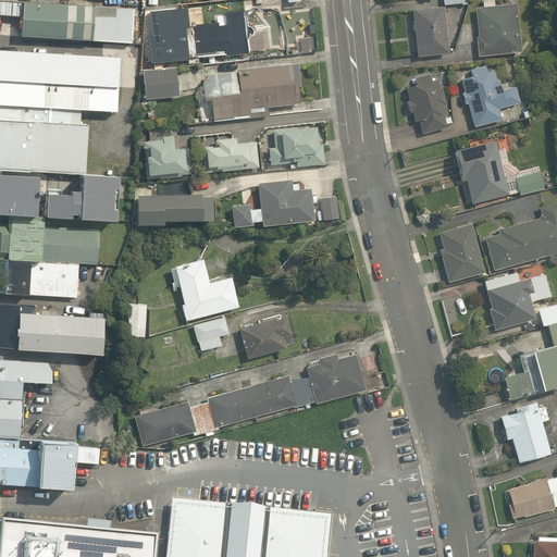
[(136,9),(0,0),(0,15),(22,17),(21,36),(134,44),(136,9)]
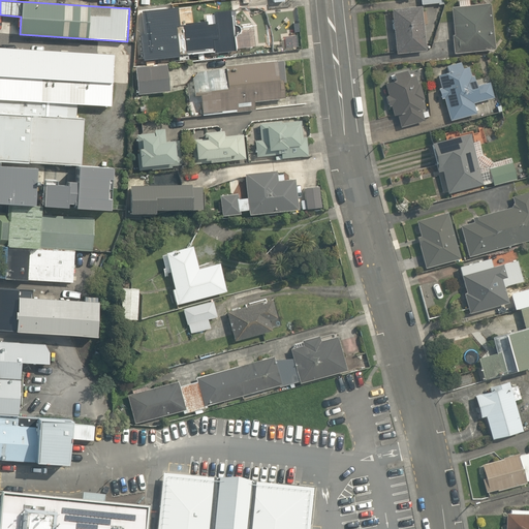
[(253,24),(267,22),(263,0),(255,0),(250,1),(253,24)]
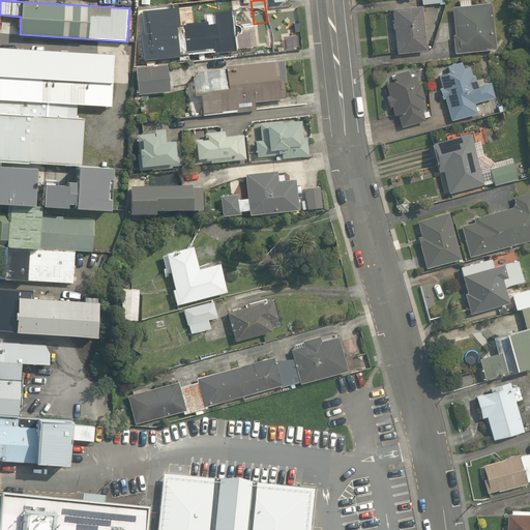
[(491,1),(451,4),(455,52),(495,49),(491,1)]
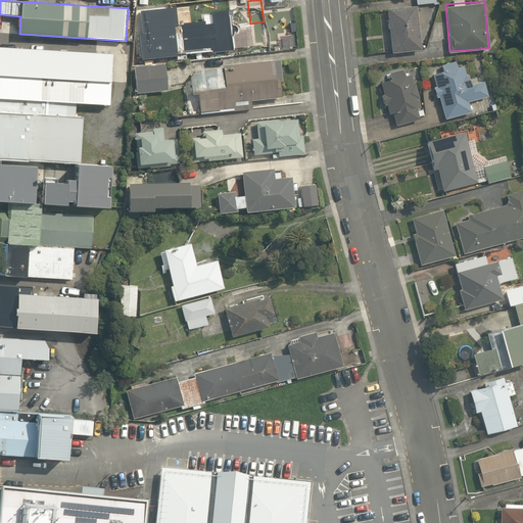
[(416,5),(387,8),(391,51),(420,49),(416,5)]
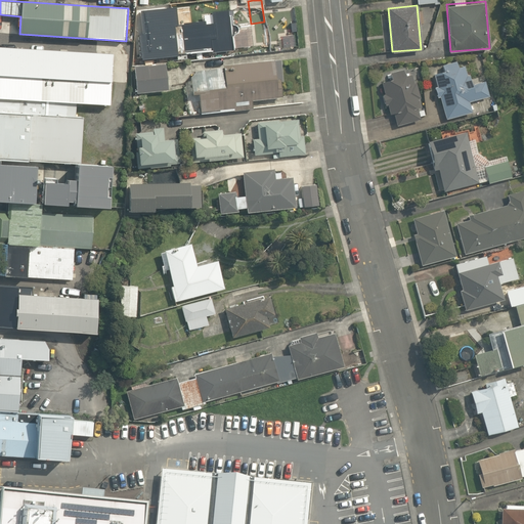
[(173,6),(156,8),(158,24),(175,22),(173,6)]
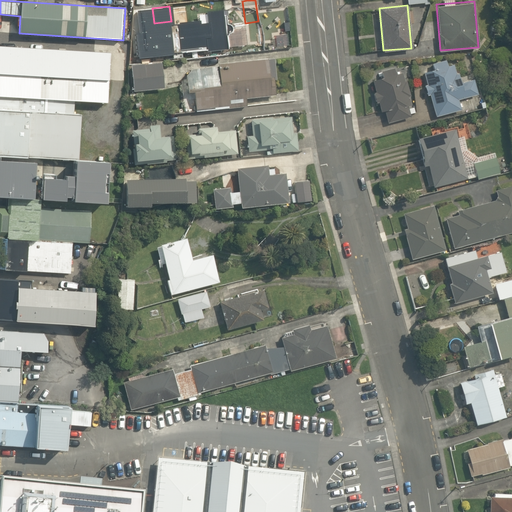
[(207,18),(172,22),(176,53),(227,47),(222,7),(206,9),(207,18)]
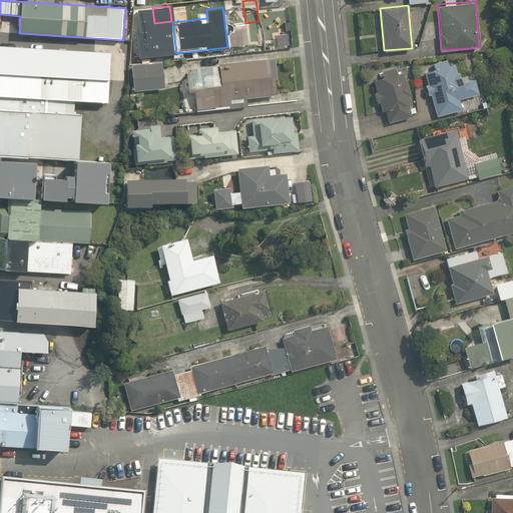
[(111,53),(0,47),(0,96),(107,103),(111,53)]
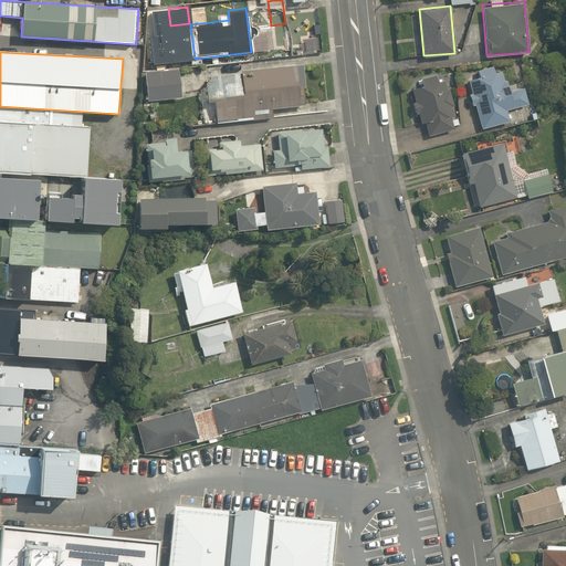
[(500,61),(467,72),(473,92),(469,93),(480,128),(509,118),(506,111),(528,103),(522,83),(509,87),(500,61)]
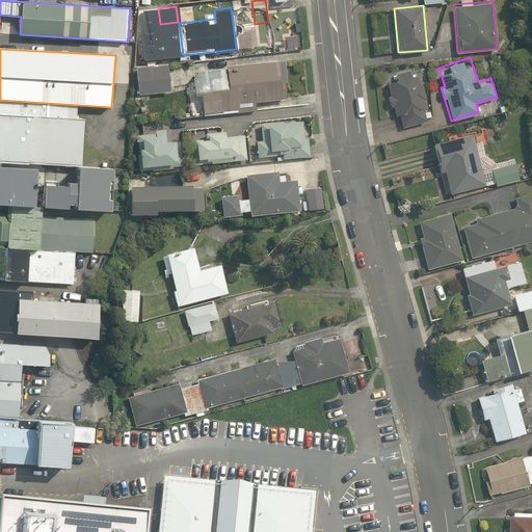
[(277,60),(190,70),(193,97),(200,97),(202,114),(255,109),(254,102),(282,99),(277,60)]
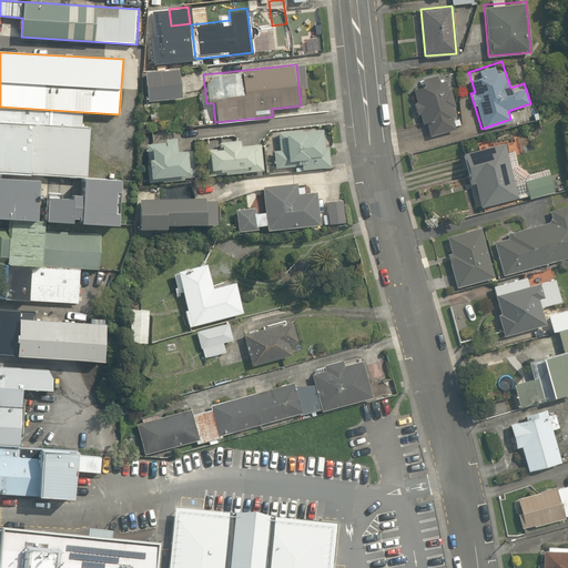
[(178,70),(142,72),(144,100),(180,98),(178,70)]
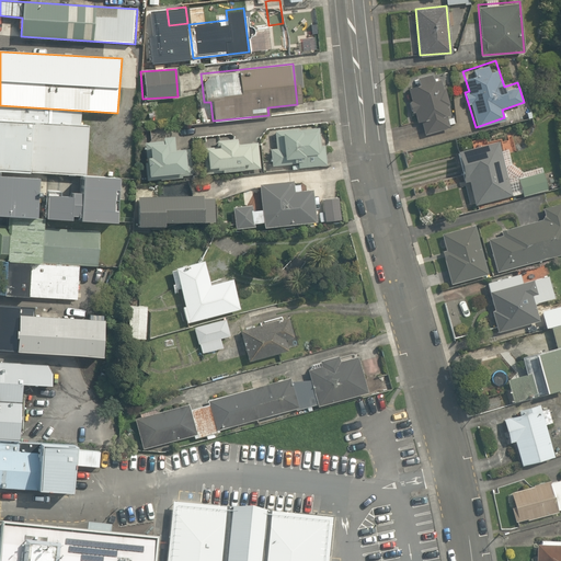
[(449,129),(438,77),(431,79),(430,73),(421,76),(423,83),(408,87),(414,123),(420,122),(422,134),(449,129)]
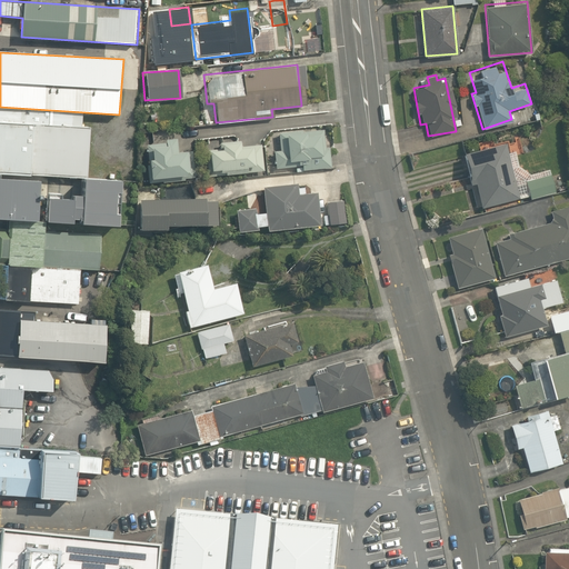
[(90,127),(0,120),(0,173),(87,179),(90,127)]
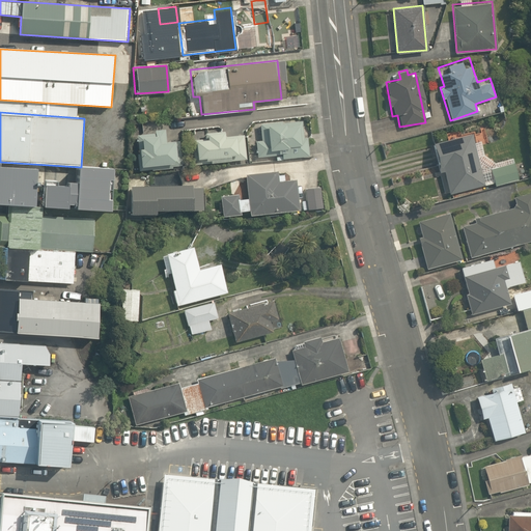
[(307,119),(257,123),(259,140),(254,141),(256,158),(270,156),(269,149),(280,148),(281,159),(310,156),(307,119)]
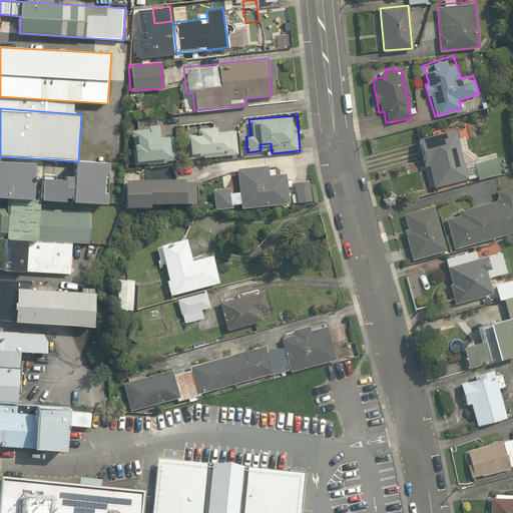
[(198,134),(188,135),(190,152),(196,151),(196,157),(239,153),(236,130),(216,132),(215,123),(197,125),(198,134)]
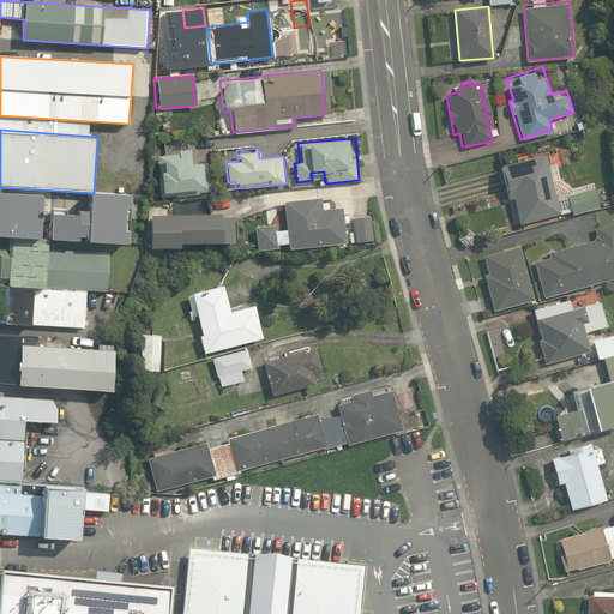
[(190,150),(157,151),(158,191),(206,190),(205,160),(191,161),(190,150)]
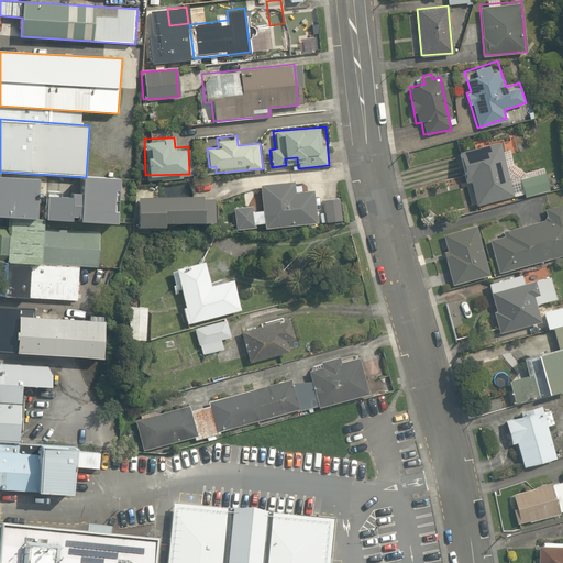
[(459,153),(466,180),(472,178),(478,203),(512,195),(498,142),(459,153)]
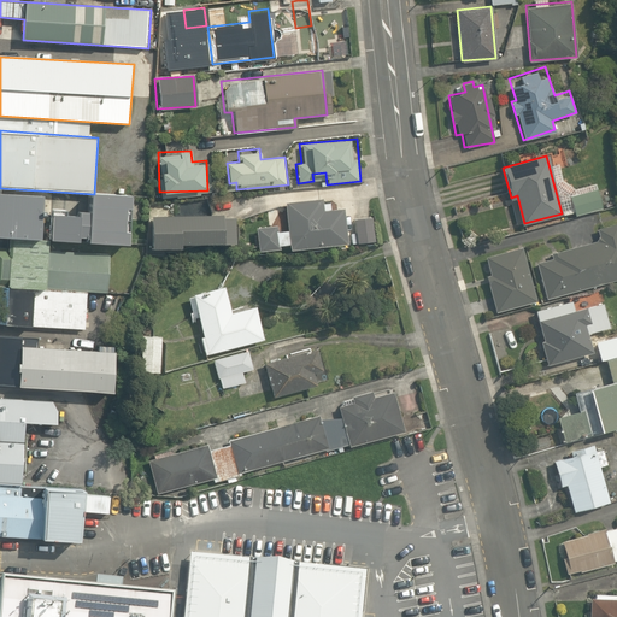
[(603,204),(595,188),(569,199),(575,215),(603,204)]
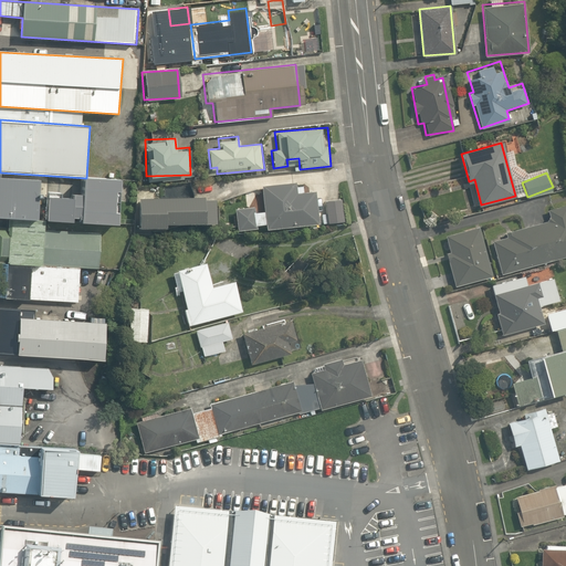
[(317,221),(315,201),(314,192),(295,195),(294,180),(261,185),(263,207),(265,228),(317,221)]
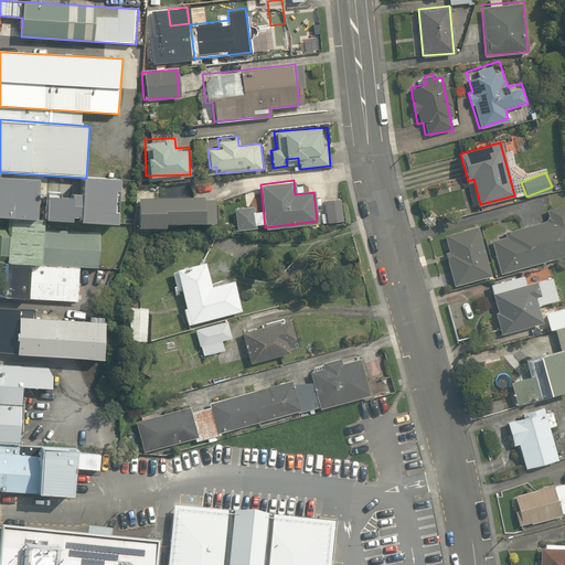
[(42,188),(0,184),(0,216),(40,219),(42,188)]
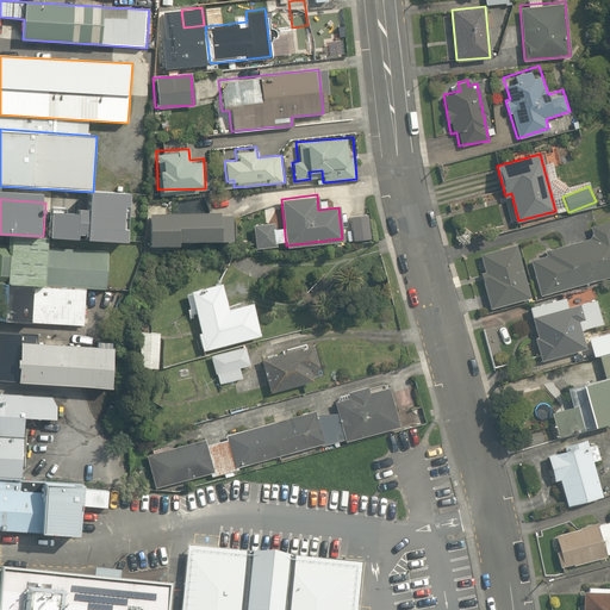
[(184,212),(148,213),(149,246),(175,244),(175,241),(232,238),(230,210),(209,211),(209,200),(182,201),(184,212)]
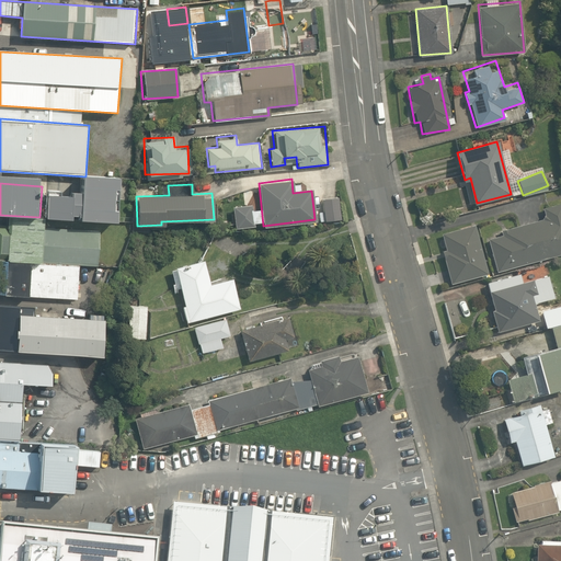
[(123,191),(46,186),(44,217),(121,225),(123,191)]
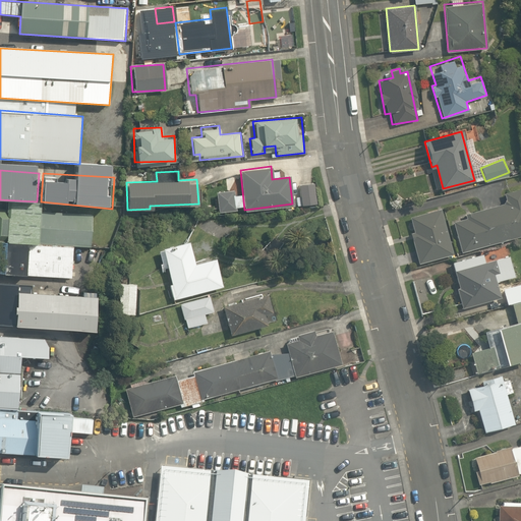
[(290,185),(292,204),(317,200),(314,182),(290,185)]
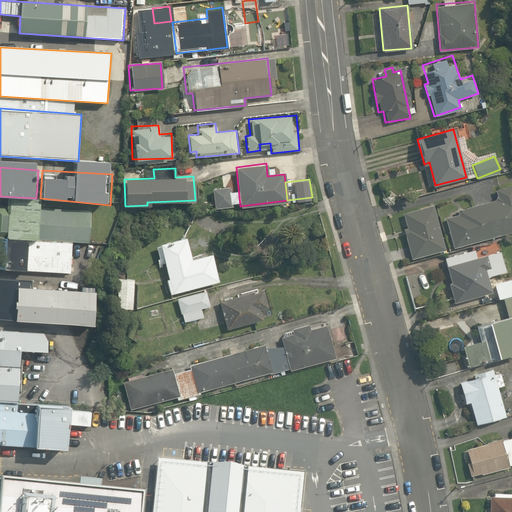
[(240,206),(238,187),(212,190),(214,209),(240,206)]
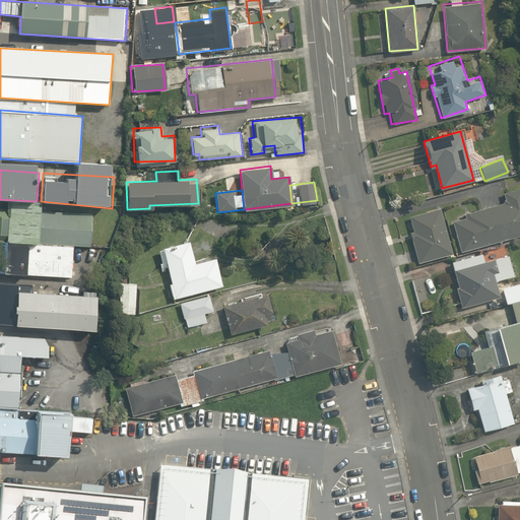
[(519,200),(452,218),(460,251),(519,236),(519,200)]
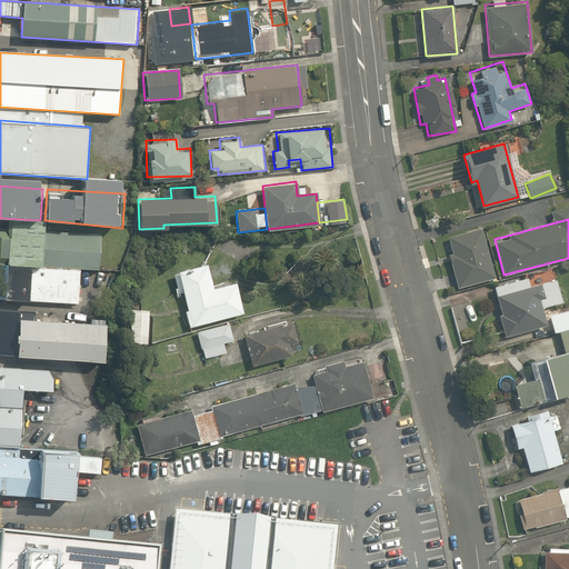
[(0,263),(41,266),(42,231),(43,221),(7,220),(7,228),(0,228),(0,263)]
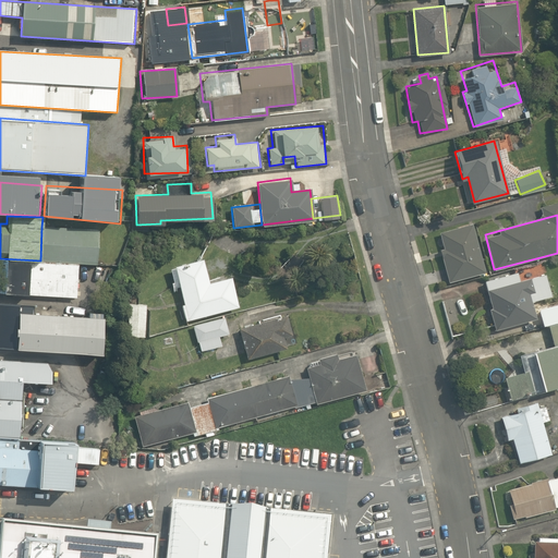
[(445,253),(440,254),(448,282),(485,273),(472,222),(439,231),(445,253)]
